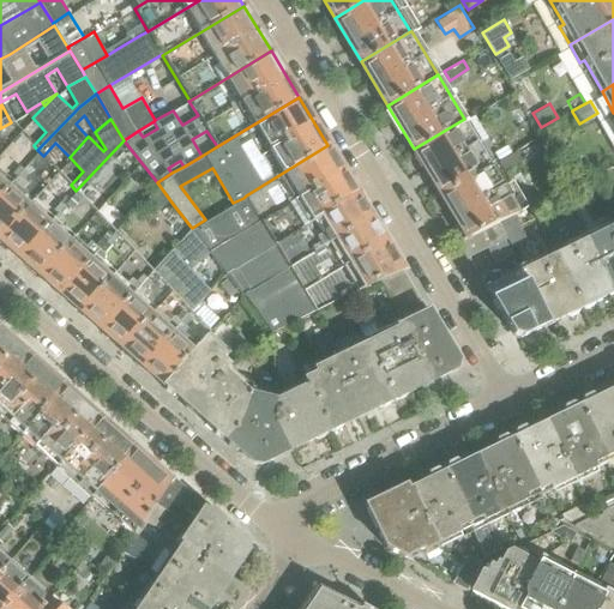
[(491,163),(464,119),(414,149),(440,193),(491,163)]
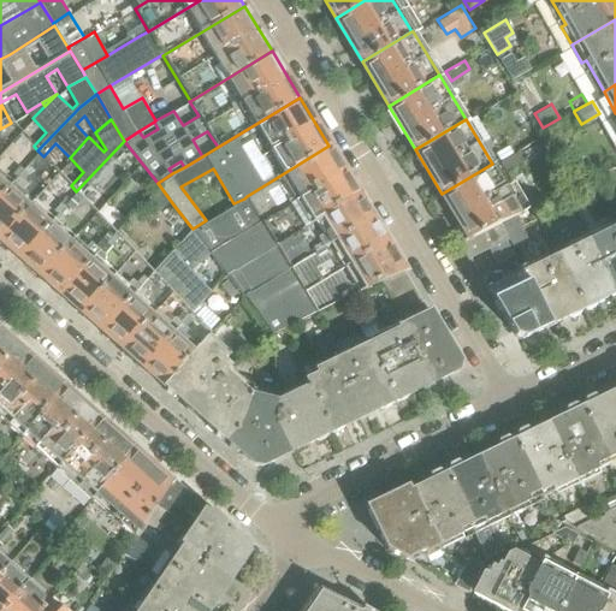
[(0,239),(19,256),(76,191),(71,185),(43,156),(37,150),(34,146),(11,123),(0,129),(0,239)]
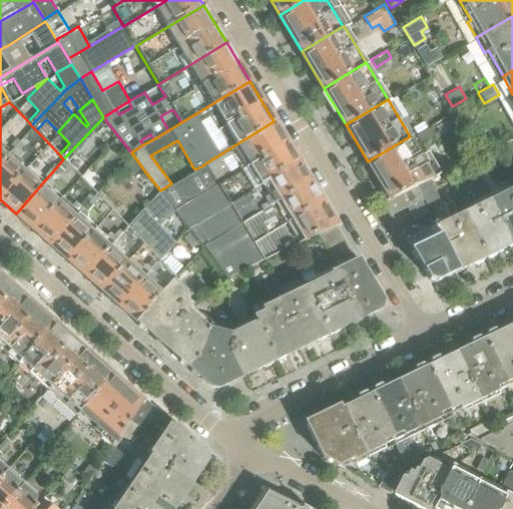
[(427,125),(423,119),(412,125),(416,132),(427,125)]
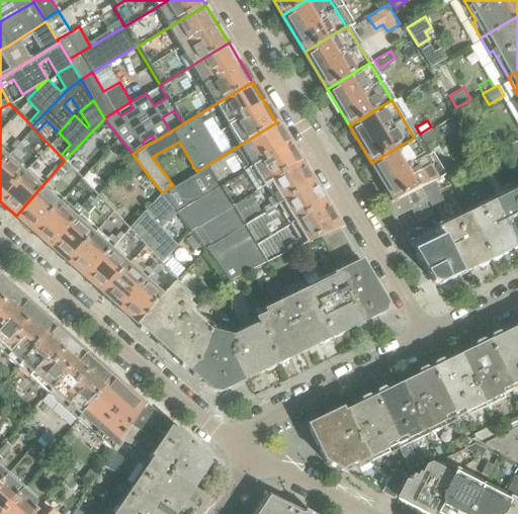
[(190,230),(301,164),(276,122),(207,165),(205,167),(196,171),(173,185),(162,192),(176,211),(190,230)]
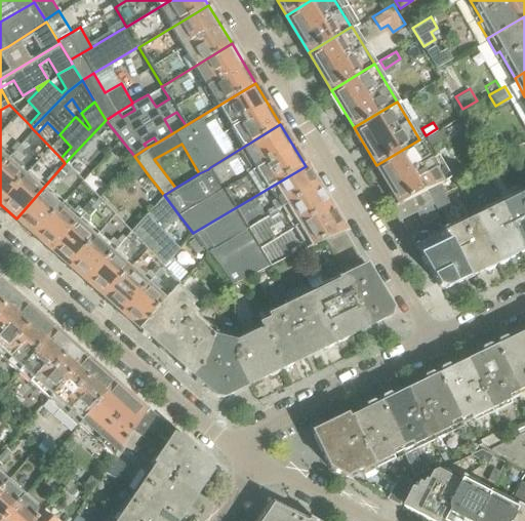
[(431,144),(445,135),(441,127),(426,136),(431,144)]
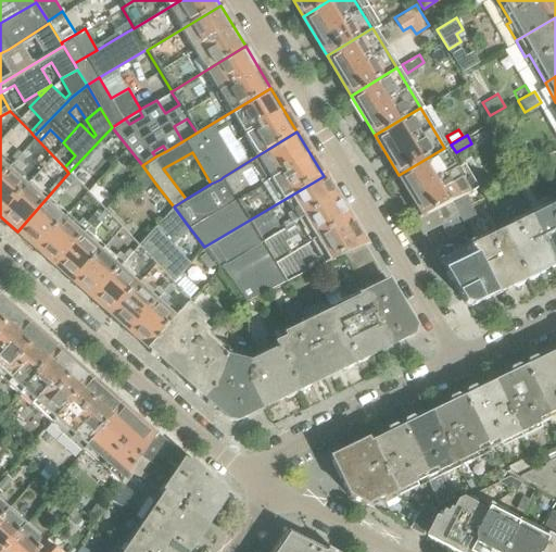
[(478,186),(464,162),(456,167),(444,148),(399,175),(414,200),(409,202),(418,216),(450,201),(459,196),(470,191),(470,190),(478,186)]
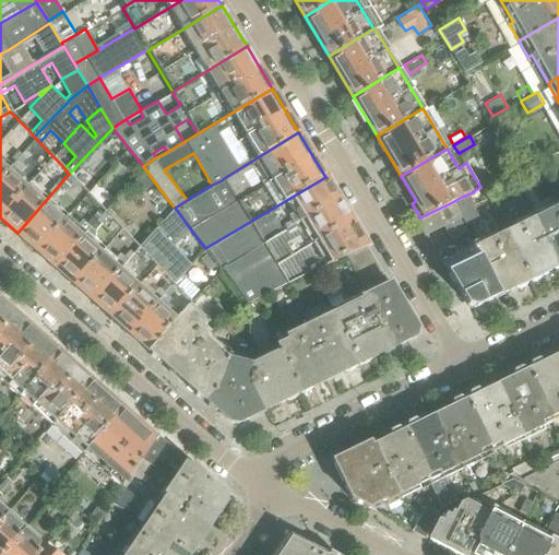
[(142,169),(131,180),(141,190),(153,180),(142,169)]
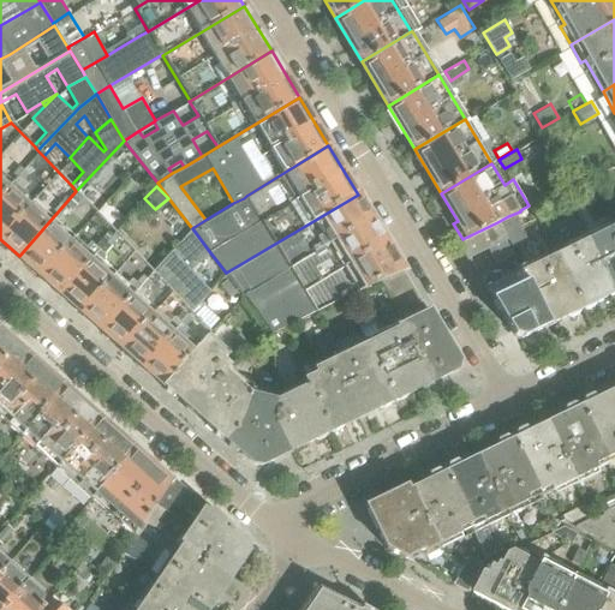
[(101,328),(151,271),(114,232),(115,231),(76,191),(19,256),(101,328)]
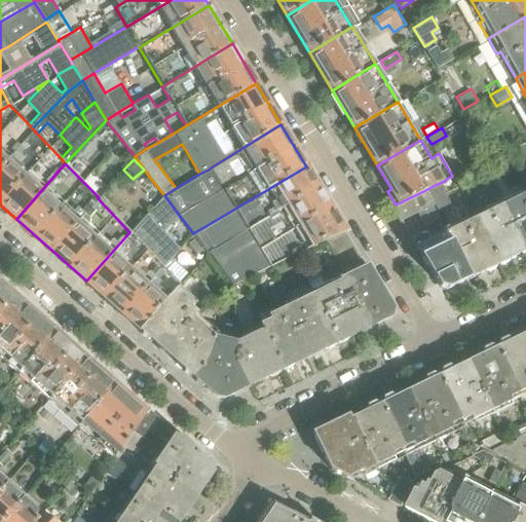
[(343,228),(306,166),(193,233),(233,283),(269,265),(323,239),(343,228)]
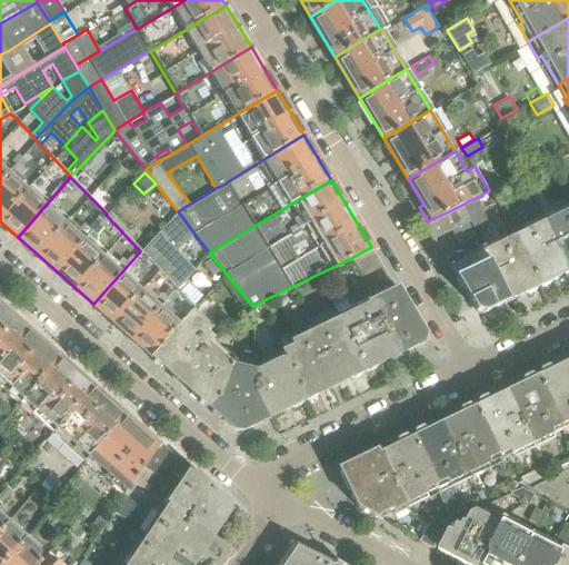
[(540,211),(533,199),(528,202),(533,215),(540,211)]
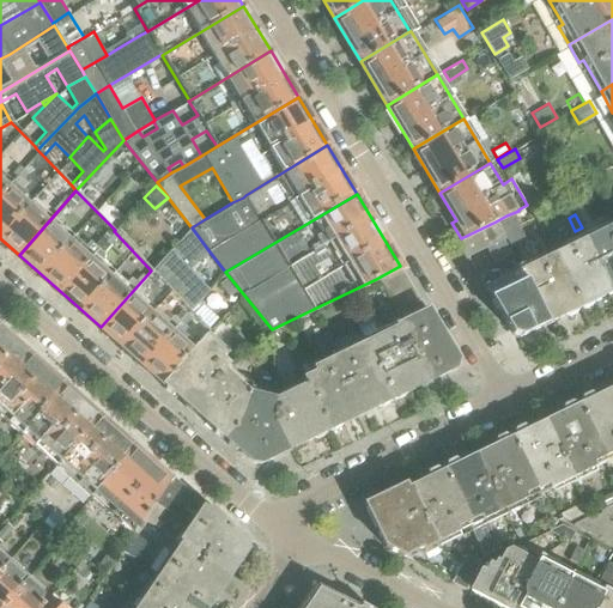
[(515,231),(507,216),(496,222),(504,237),(515,231)]
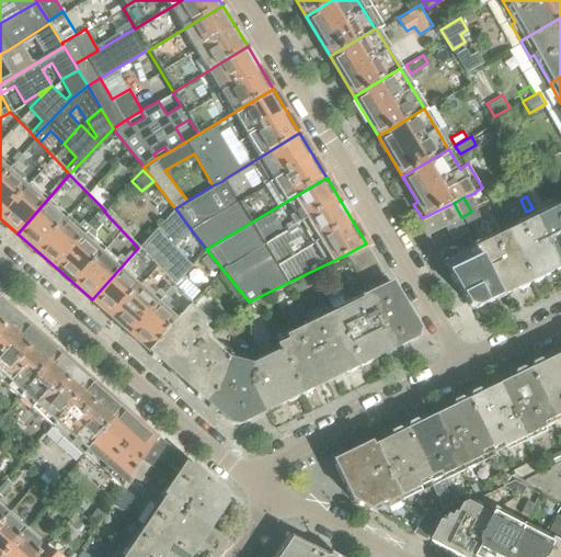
[(461,217),(454,203),(422,218),(419,219),(426,234),(461,217)]
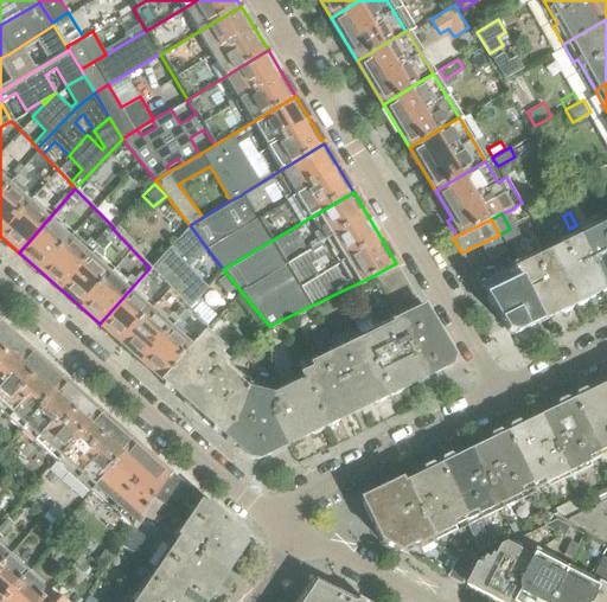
[(606,222),(548,251),(574,302),(575,301),(579,302),(586,299),(587,295),(606,285),(606,222)]
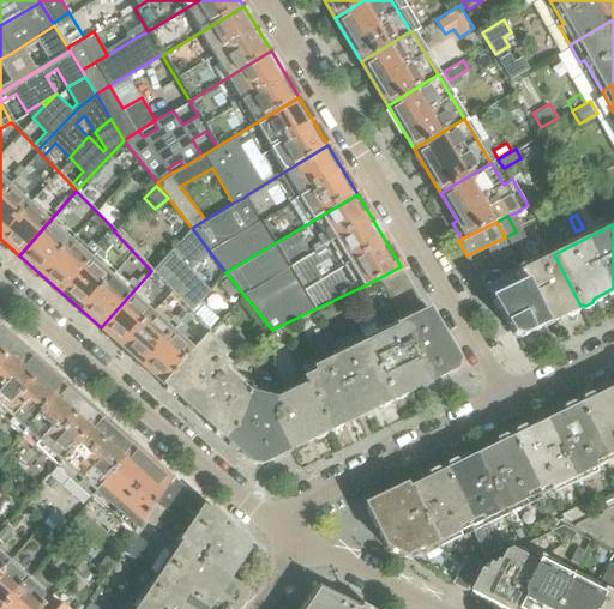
[(209,289),(190,269),(209,251),(192,228),(191,227),(172,248),(151,271),(101,327),(144,367),(200,301),(199,300),(209,289)]
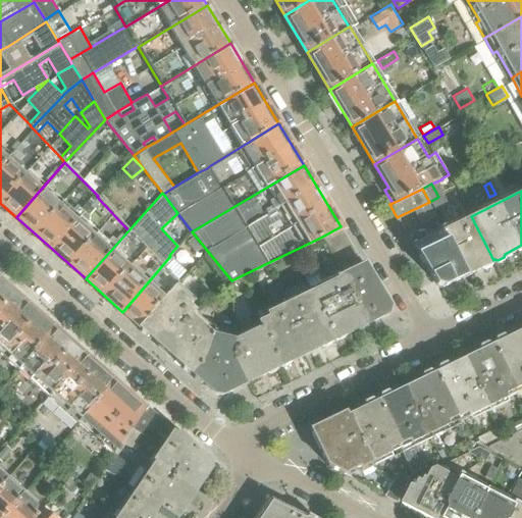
[(493,260),(471,216),(431,237),(413,244),(435,282),(442,285),(481,265),(484,267),(490,264),(491,261),(493,260)]
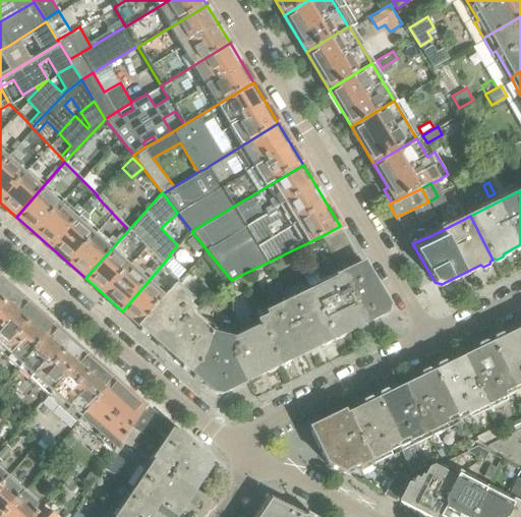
[(385,311),(387,304),(340,226),(320,237),(329,256),(323,260),(329,271),(334,268),(338,276),(310,289),(306,281),(305,281),(333,337),(335,336),(337,338),(344,334),(345,332),(385,311)]
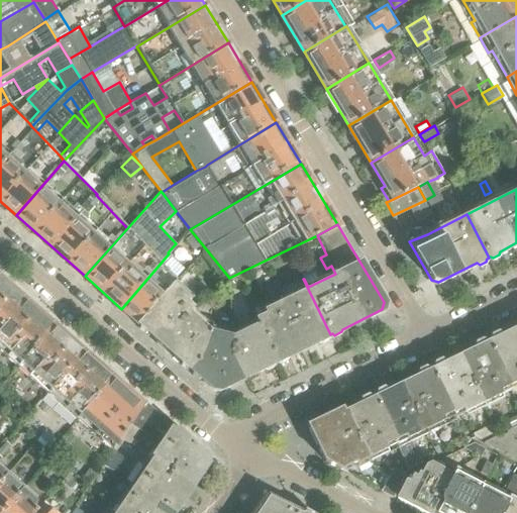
[(137,323),(176,279),(174,277),(183,267),(169,253),(121,309),(137,323)]
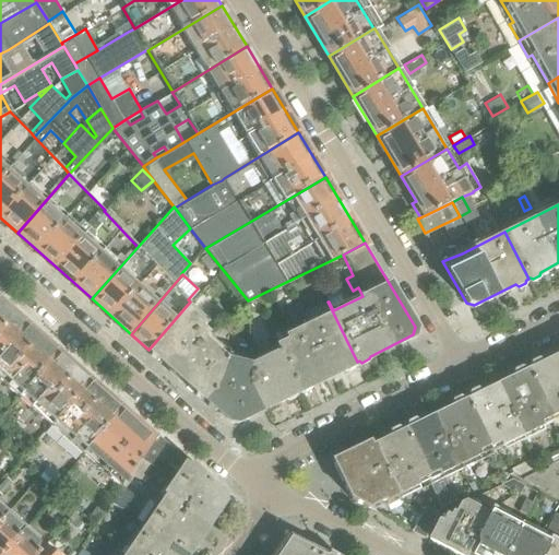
[(300,299),(290,282),(283,286),(293,303),(299,316),(306,313),(298,300),(300,299)]
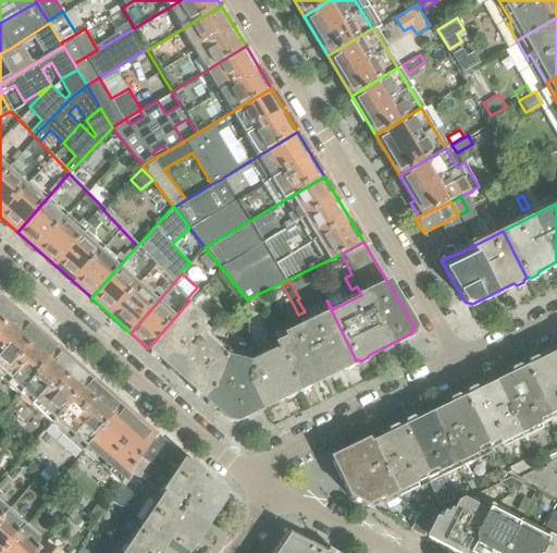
[(0,351),(25,322),(4,304),(4,299),(0,295),(0,351)]
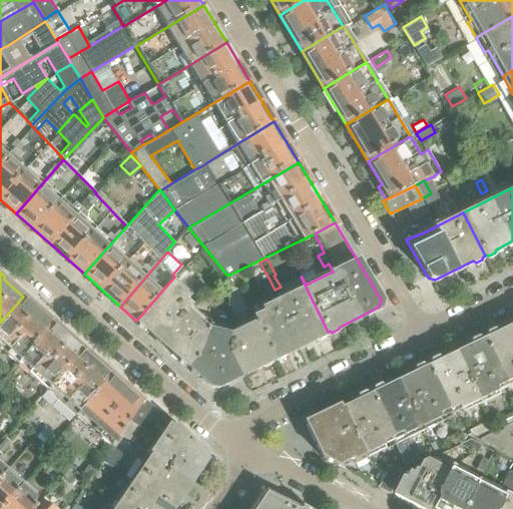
[(238,281),(234,273),(225,278),(229,286),(238,281)]
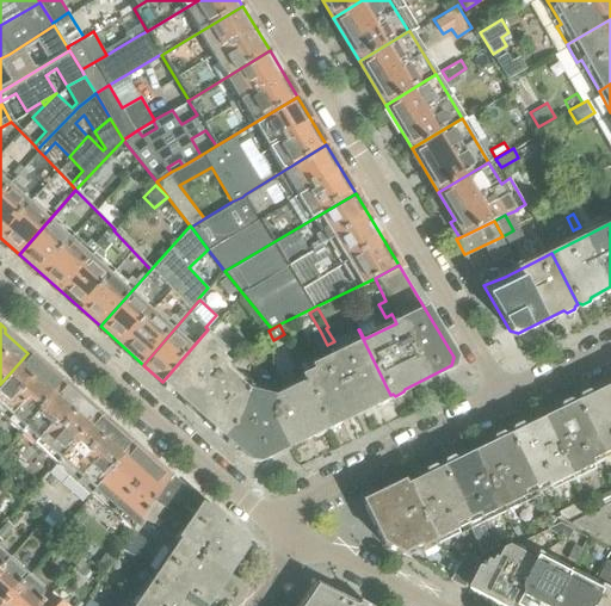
[(223,369),(228,363),(227,362),(228,362),(221,356),(223,352),(205,336),(210,332),(208,329),(162,382),(164,382),(164,385),(171,391),(173,391),(213,426),(213,428),(220,434),(223,434),(226,437),(242,419),(248,391),(223,369)]
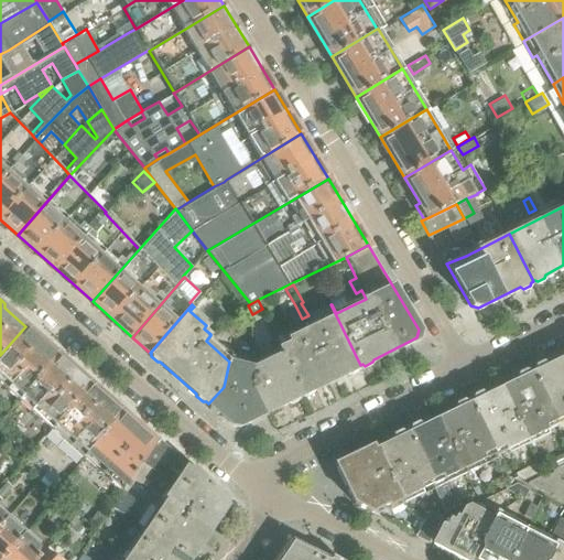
[(360,365),(331,304),(310,314),(314,323),(286,337),(289,341),(278,346),(281,352),(302,394),(303,394),(305,395),(313,391),(314,388),(348,372),(350,373),(358,369),(359,366),(360,365)]
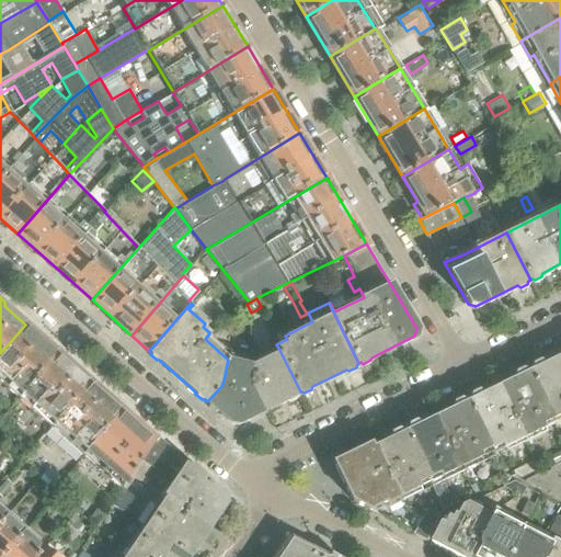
[(300,317),(294,304),(285,308),(293,321),(300,317)]
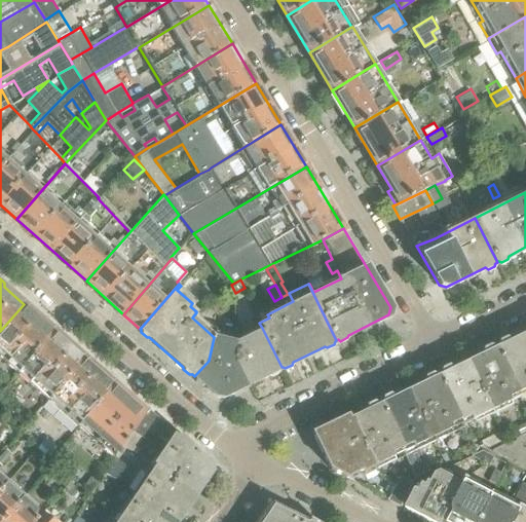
[(0,358),(15,372),(55,328),(47,321),(43,321),(24,304),(0,331),(0,358)]
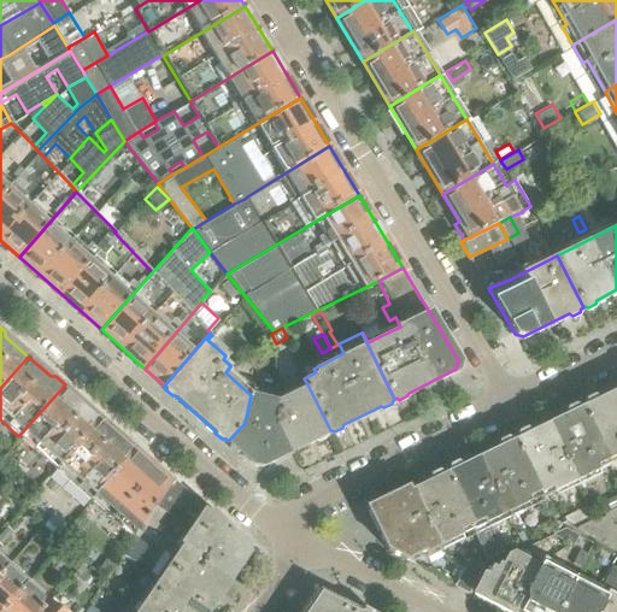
[(54,468),(98,418),(76,398),(76,394),(65,384),(18,436),(54,468)]
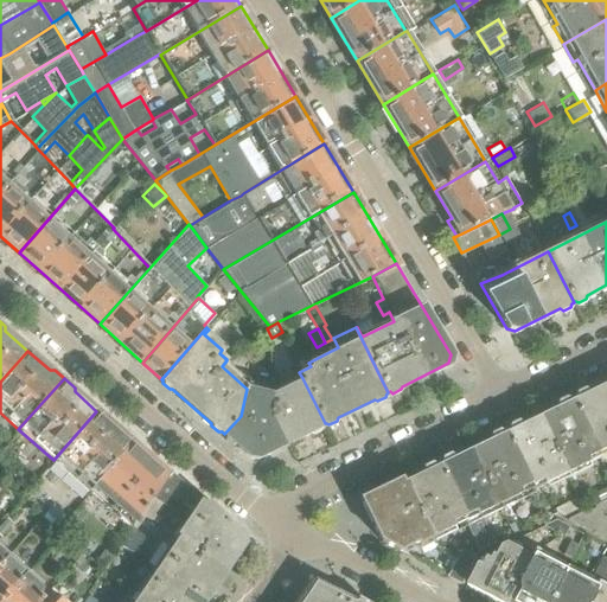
[(325,423),(302,378),(272,394),(247,389),(241,416),(224,434),(224,437),(231,443),(235,443),(248,455),(257,456),(311,430),(313,431),(321,428),(323,424),(325,423)]
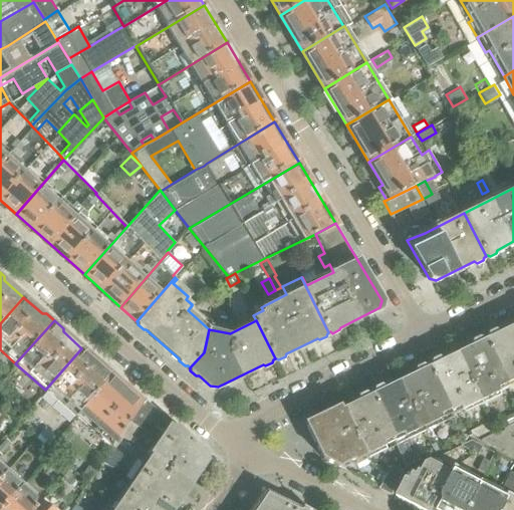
[(513,321),(483,337),(506,383),(513,378),(513,321)]
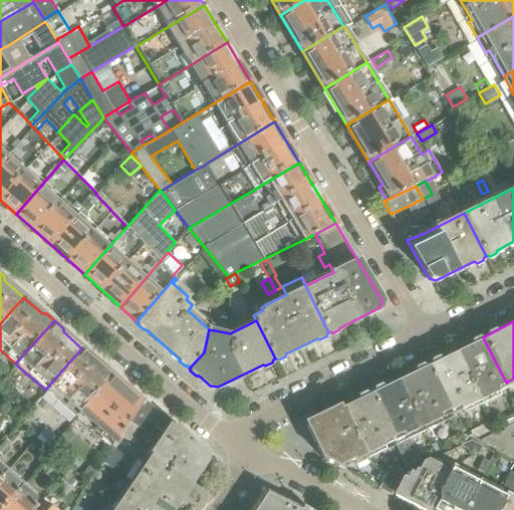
[(506,383),(483,337),(427,364),(450,411),(463,404),(465,408),(500,392),(497,387),(506,383)]
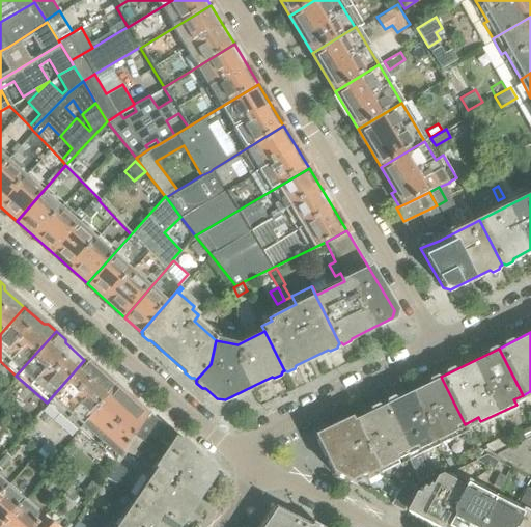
[(77,430),(116,385),(108,377),(104,378),(84,360),(47,403),(76,428),(77,430)]
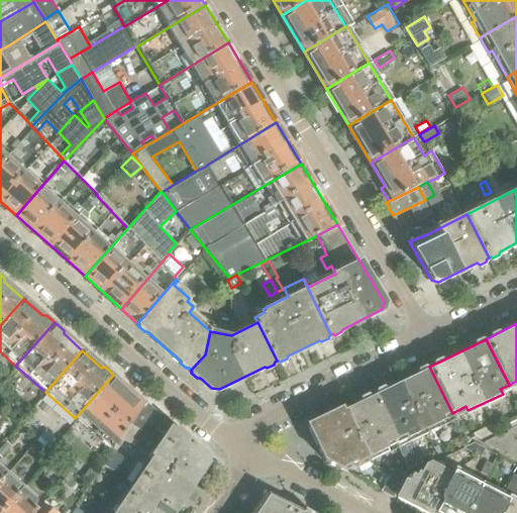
[(453,416),(452,413),(429,367),(372,394),(387,425),(396,444),(453,416)]
